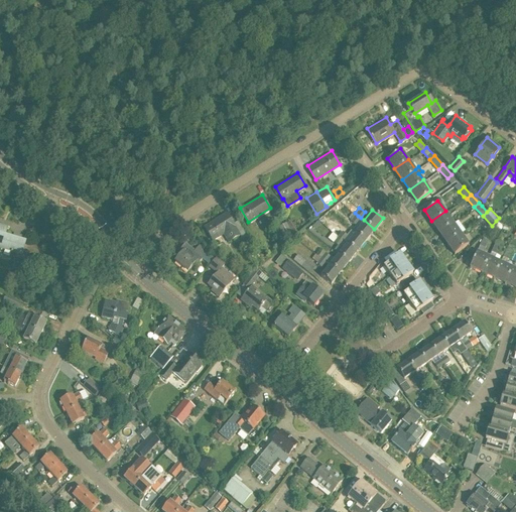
[(431,221),(438,231),(453,222),(445,211),(431,221)]
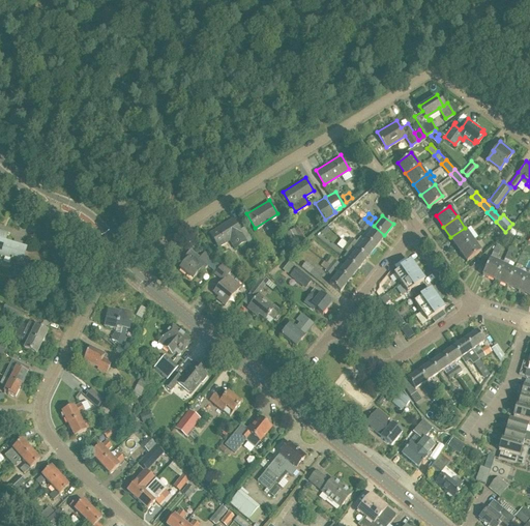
[(246,239),(239,228),(233,217),(209,232),(217,244),(229,238),(235,246),(246,239)]
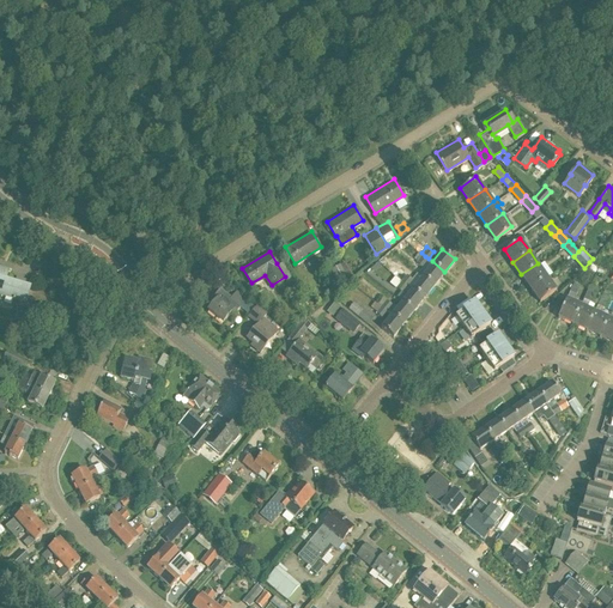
[(425,256),(422,253),(417,259),(416,260),(423,266),(429,259),(425,256)]
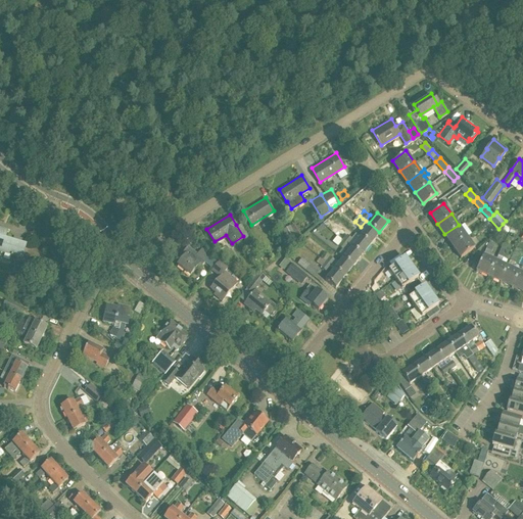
[(290,224),(297,237),(298,237),(298,236),(302,233),(294,221),(290,224)]
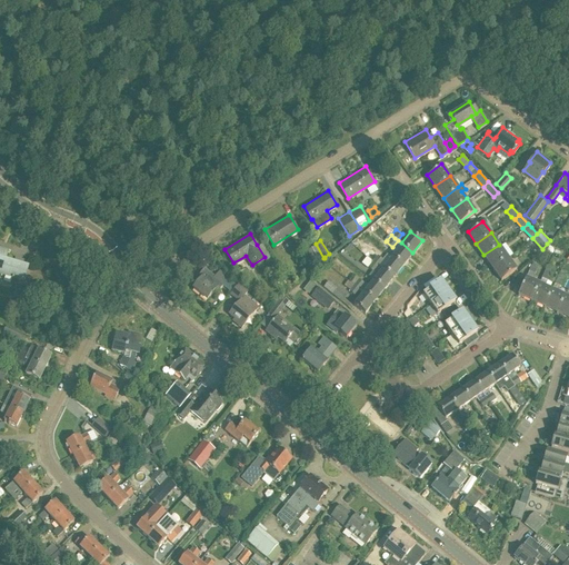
[(396,249),(391,255),(402,264),(412,253),(401,243),(396,249)]
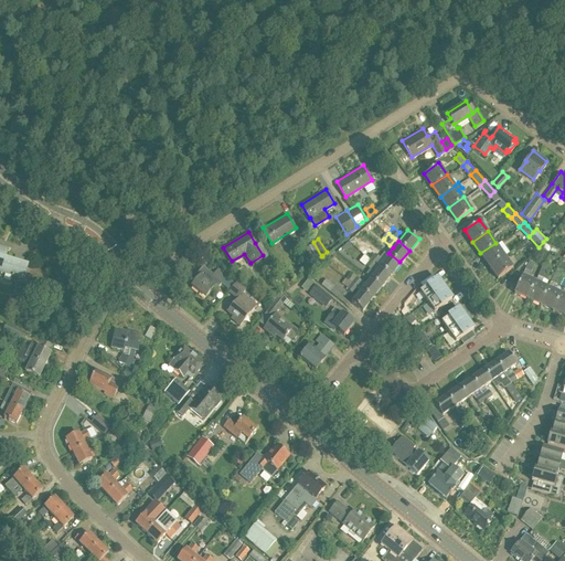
[(305,246),(313,261),(321,256),(313,242),(312,242),(305,246)]
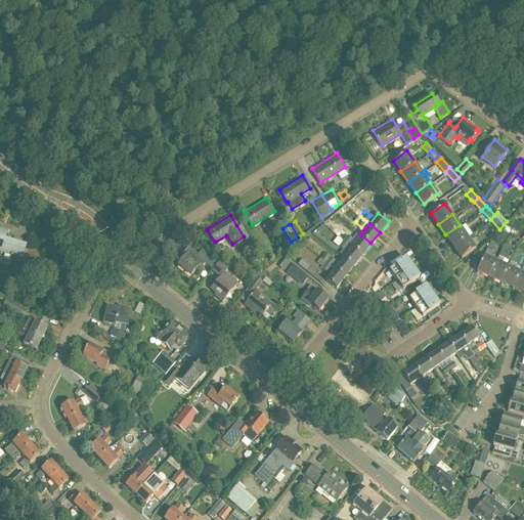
[(445,234),(453,246),(468,235),(460,225),(445,234)]
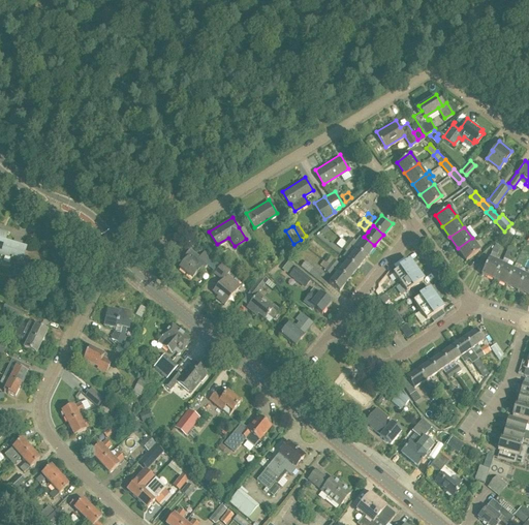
[(0,251),(21,258),(25,246),(20,245),(22,240),(14,238),(12,242),(4,240),(7,230),(0,228),(0,251)]
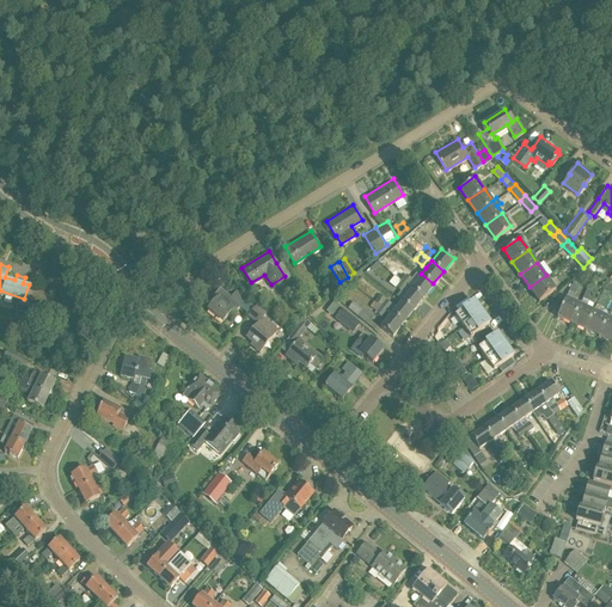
[(404,273),(401,279),(404,281),(407,283),(408,283),(412,276),(405,271),(404,273)]
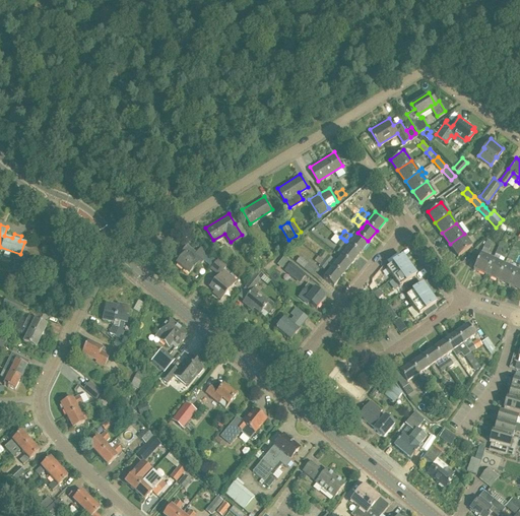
[(349,244),(360,252),(368,241),(358,233),(349,244)]
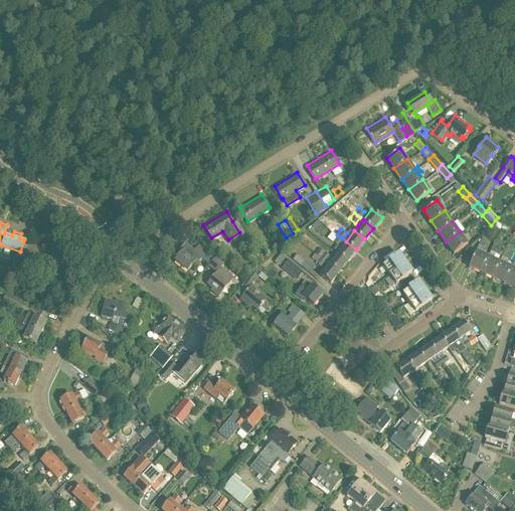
[(245,231),(240,235),(247,246),(252,242),(245,231)]
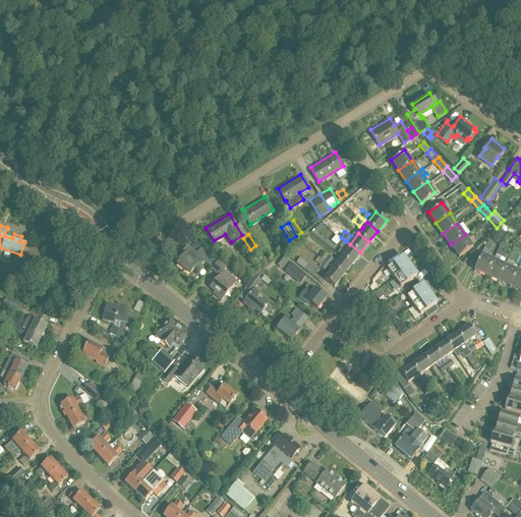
[(451,244),(458,254),(472,245),(465,234),(451,244)]
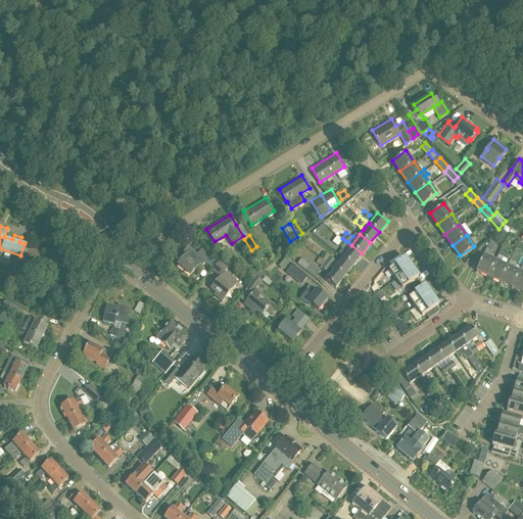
[(345,240),(342,238),(338,242),(337,243),(342,246),(343,247),(347,242),(345,240)]
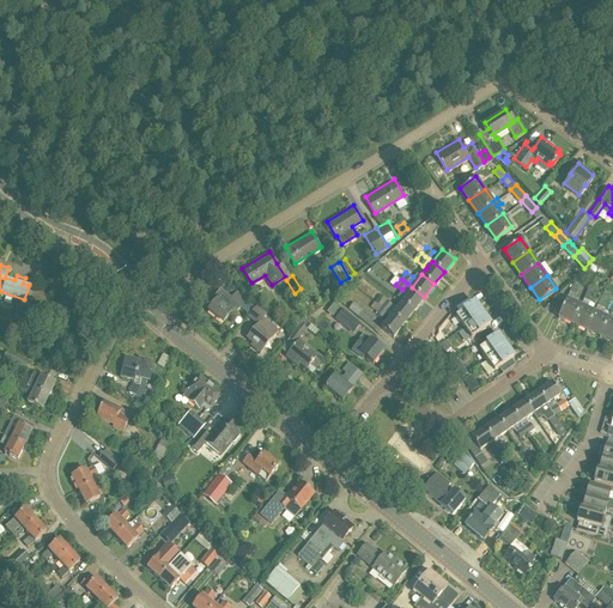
[(558,315),(571,322),(580,303),(572,299),(581,283),(574,279),(566,297),(558,315)]
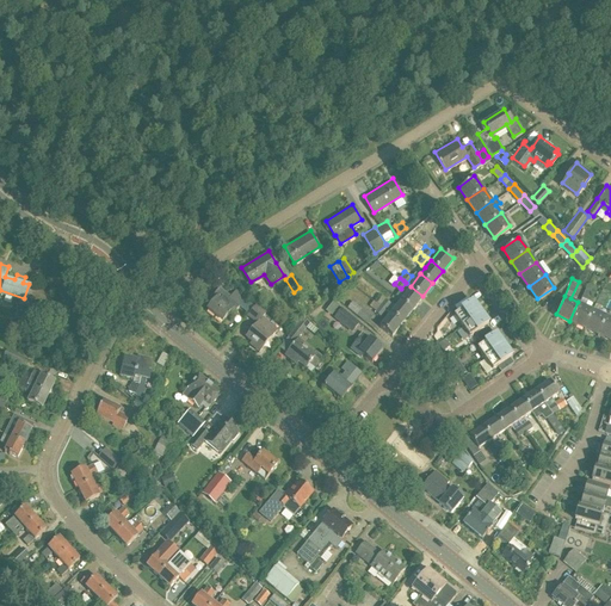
[(569,321),(584,327),(592,309),(591,309),(585,305),(594,284),(587,280),(578,302),(569,321)]
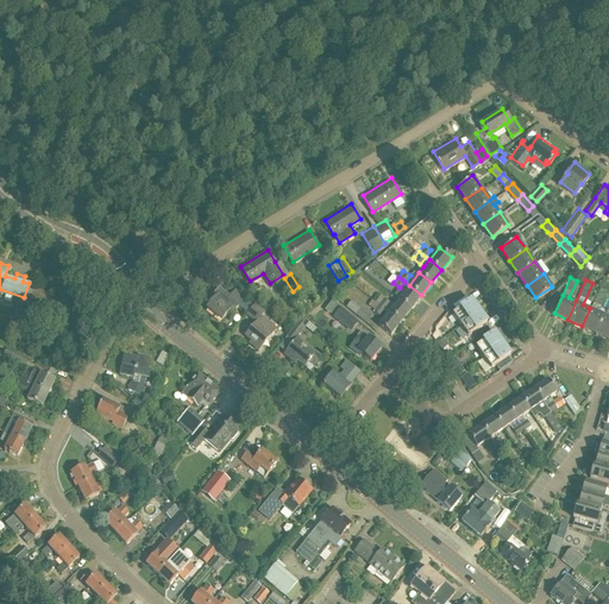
[(206,306),(221,319),(228,309),(231,312),(244,295),(234,288),(230,294),(219,285),(214,291),(217,294),(206,306)]
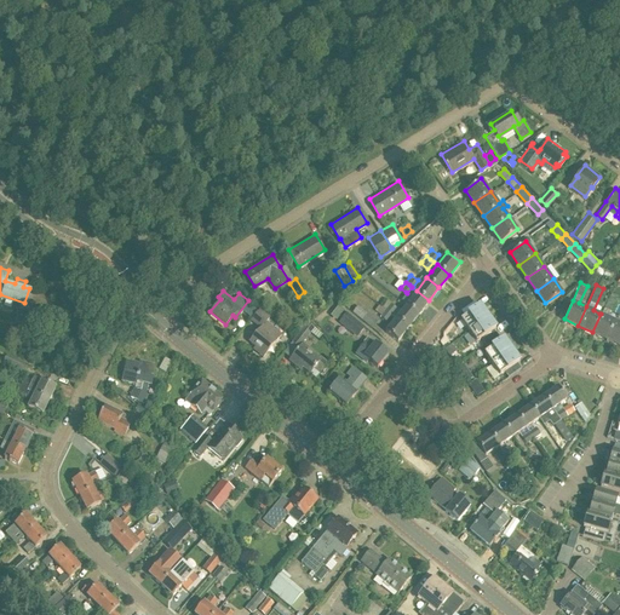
[(411,297),(406,303),(418,312),(429,300),(417,291),(411,297)]
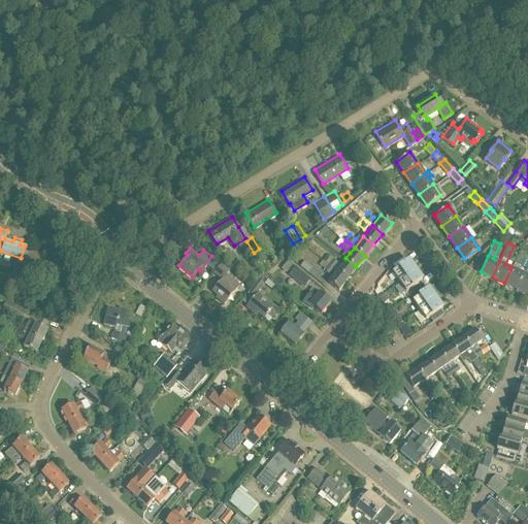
[(520,250),(515,261),(520,263),(525,252),(520,250)]
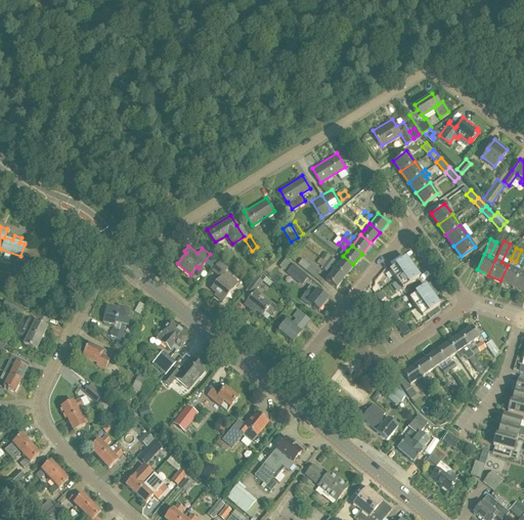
[(325,260),(331,264),(336,259),(330,254),(326,251),(322,257),(325,260)]
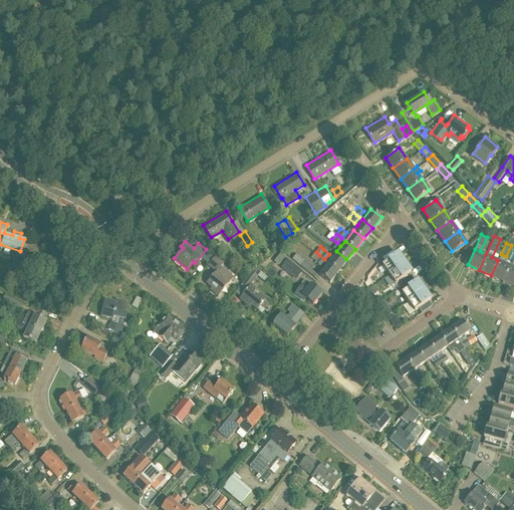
[(381,263),(388,272),(405,261),(398,252),(397,253),(393,248),(381,256),(386,261),(381,263)]
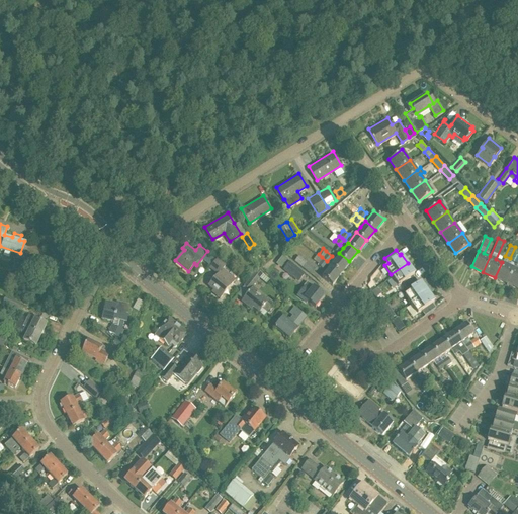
[(294,259),(311,272),(315,266),(298,253),(294,259)]
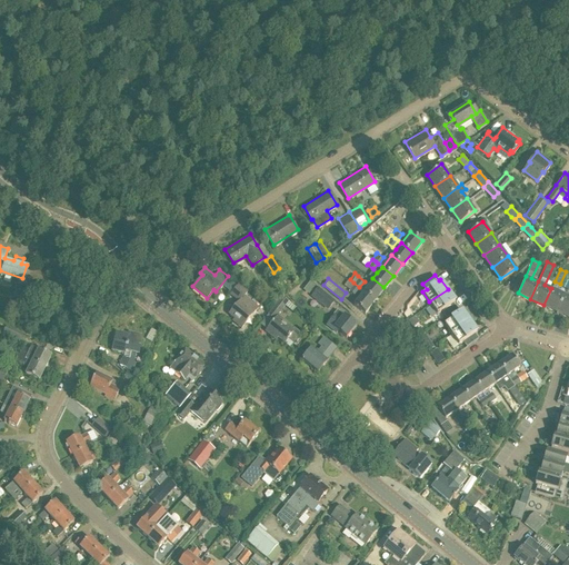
[(362,290),(375,299),(383,287),(372,278),(362,290)]
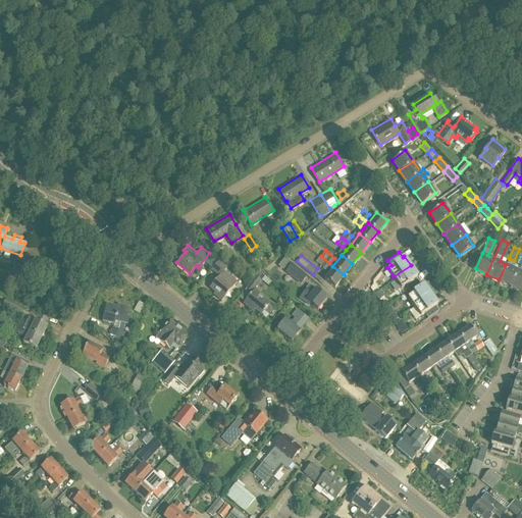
[(216,289),(223,296),(237,279),(224,269),(227,265),(219,258),(211,268),(219,274),(210,286),(215,290),(216,289)]
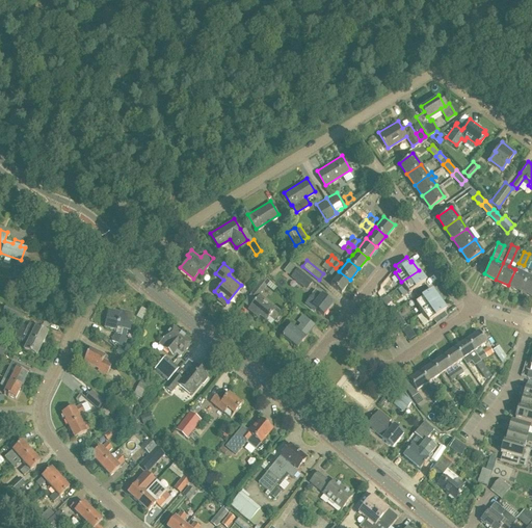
[(325,269),(331,274),(336,268),(330,264),(325,269)]
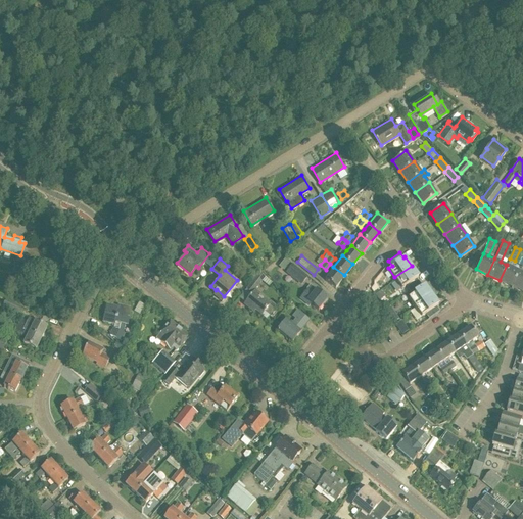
[(285,270),(301,283),(307,274),(292,262),(285,270)]
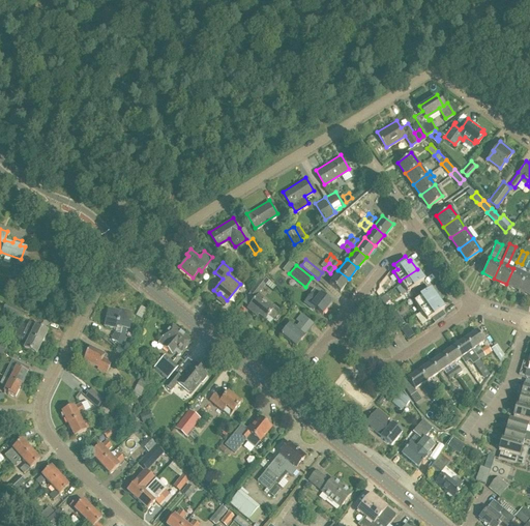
[(513,268),(506,284),(519,289),(526,273),(519,270),(513,268)]
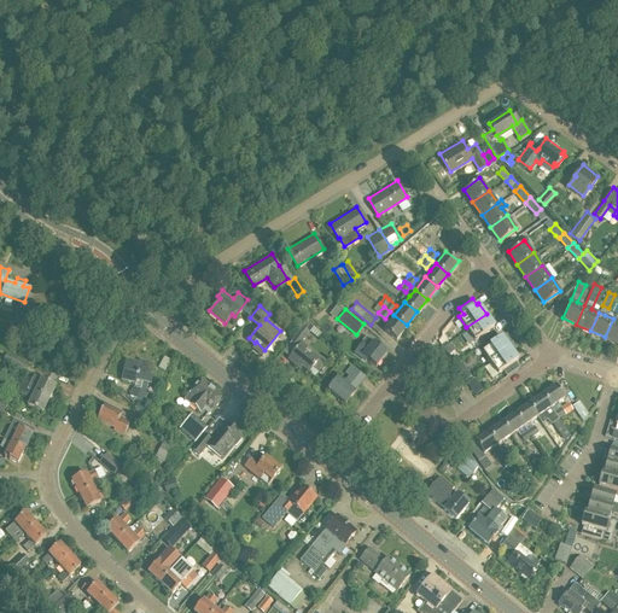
[(479,336),(483,340),(496,332),(491,326),(494,325),(487,314),(466,327),(474,339),(479,336)]
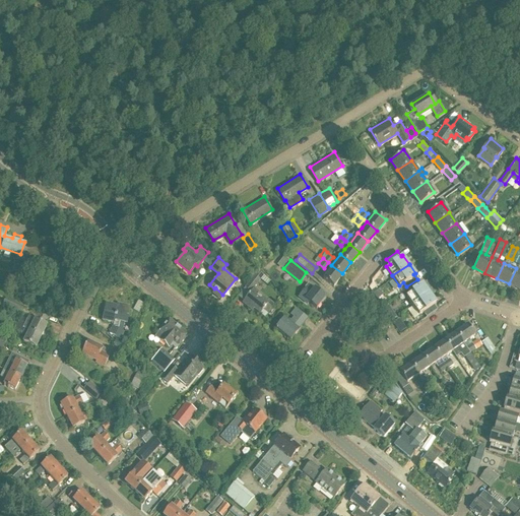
[(323,275),(333,284),(342,273),(331,265),(323,275)]
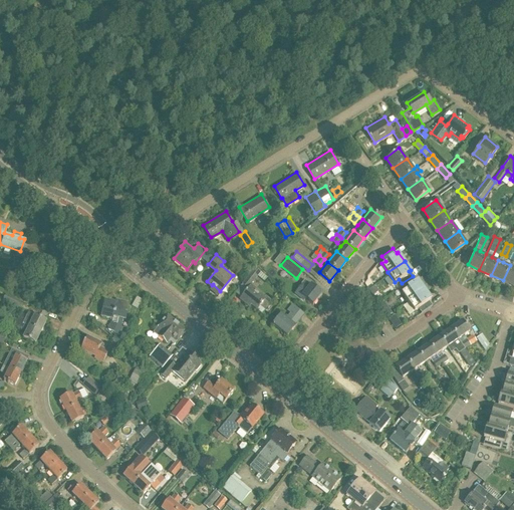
[(503,280),(513,285),(513,267),(510,265),(503,280)]
